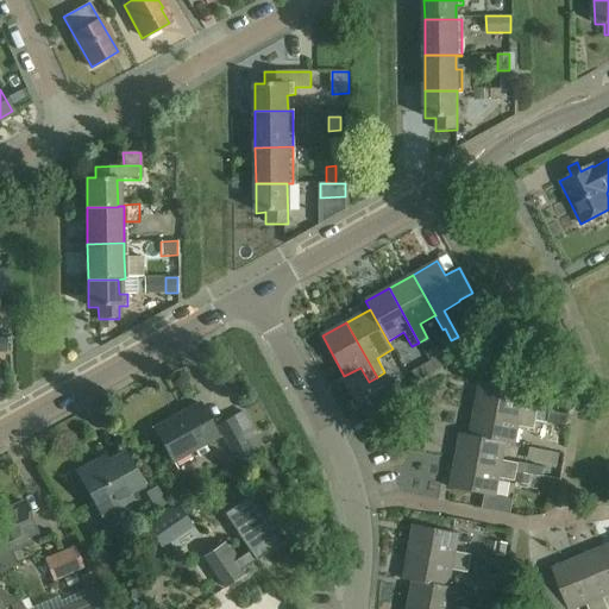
[(446,360),(458,355),(449,338),(437,344),(446,360)]
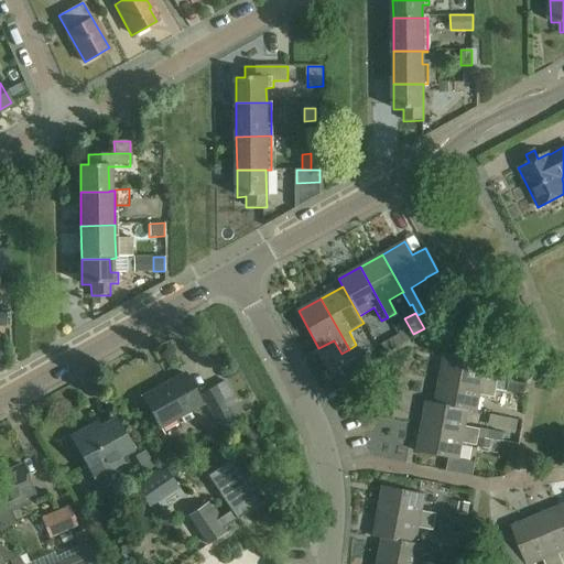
[(399,335),(382,344),(387,354),(404,344),(399,335)]
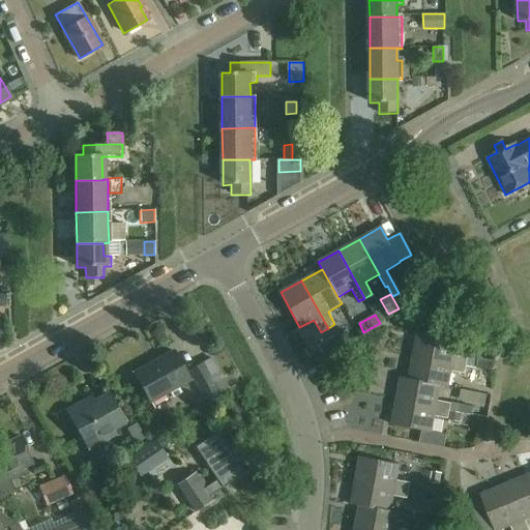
[(337,346),(349,340),(345,331),(333,337),(337,346)]
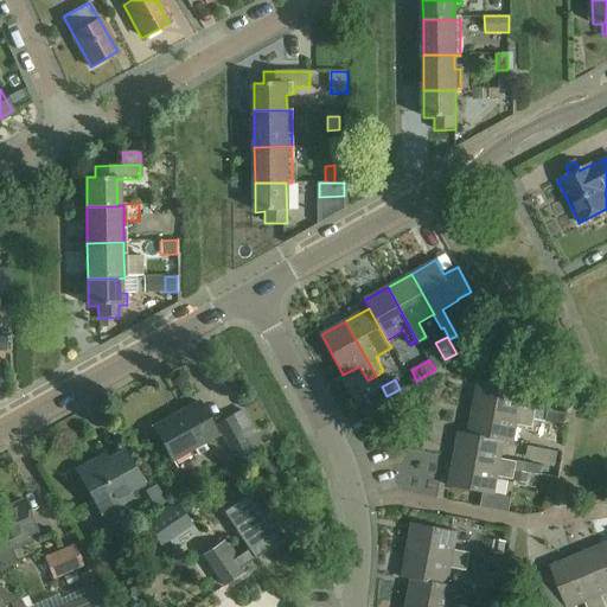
[(472,408),(534,420),(535,410),(519,408),(523,389),(478,381),(472,408)]
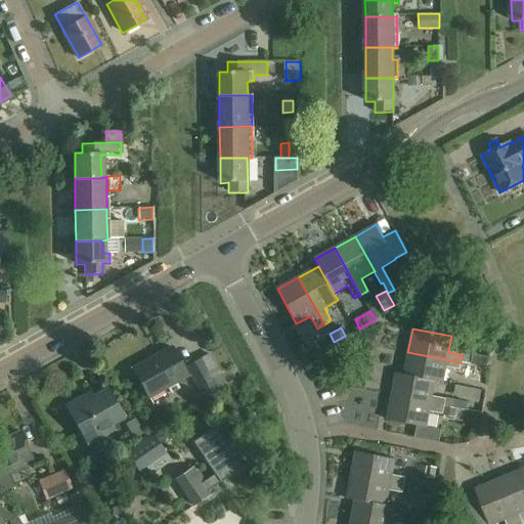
[(330,334),(314,342),(319,350),(334,342),(330,334)]
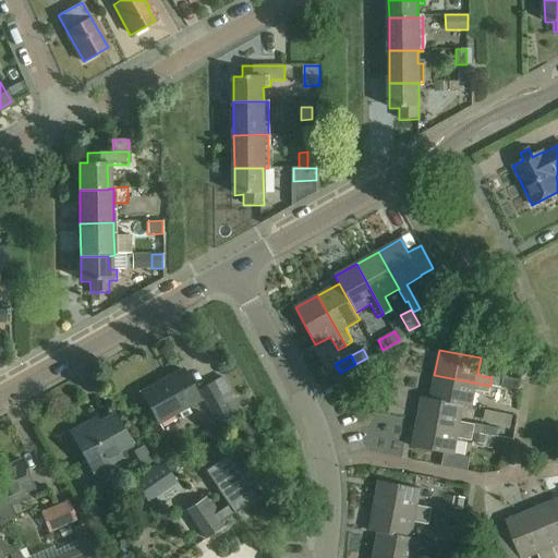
[(158,423),(199,399),(182,370),(141,393),(158,423)]
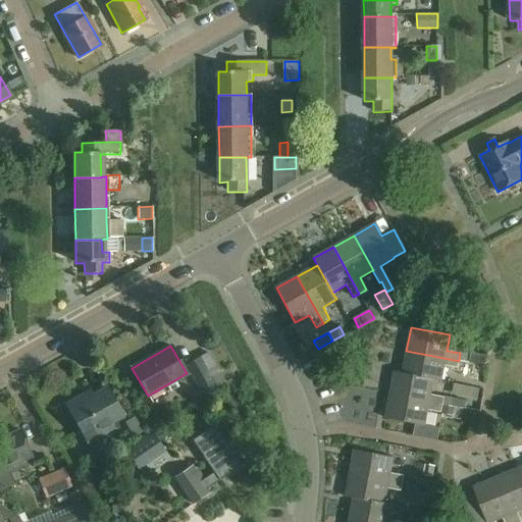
[(459,361),(406,351),(402,373),(402,374),(433,379),(432,380),(440,382),(444,366),(458,368),(459,361)]
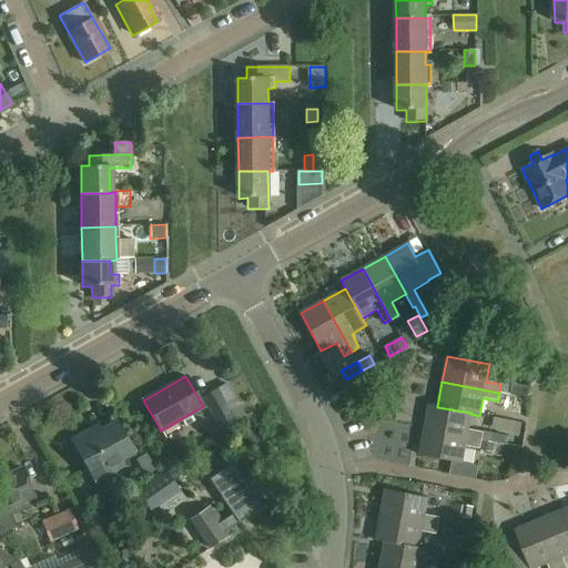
[(227,383),(219,387),(236,421),(245,416),(227,383)]
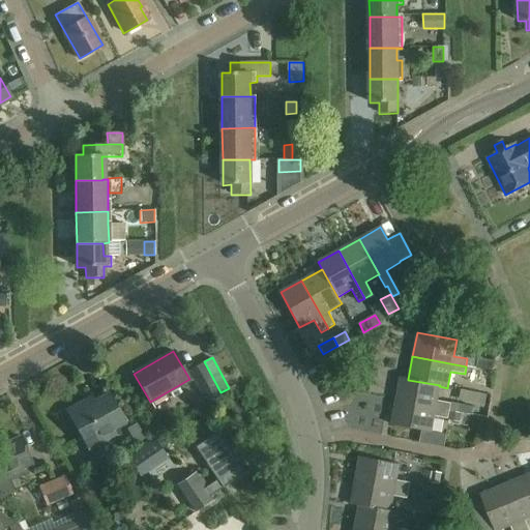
[(495,361),(478,358),(476,367),(493,371),(495,361)]
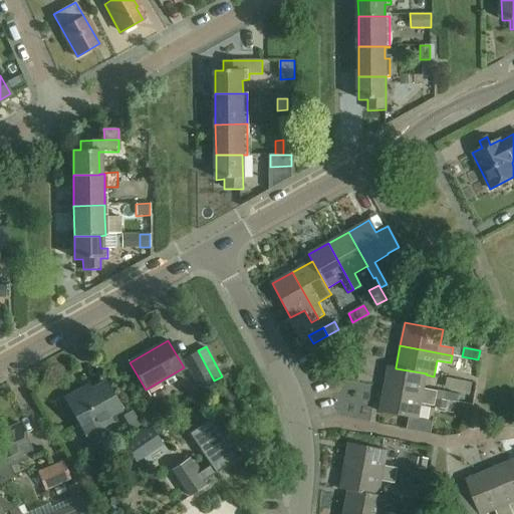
[(214,380),(198,350),(183,359),(200,391),(215,381),(214,380)]
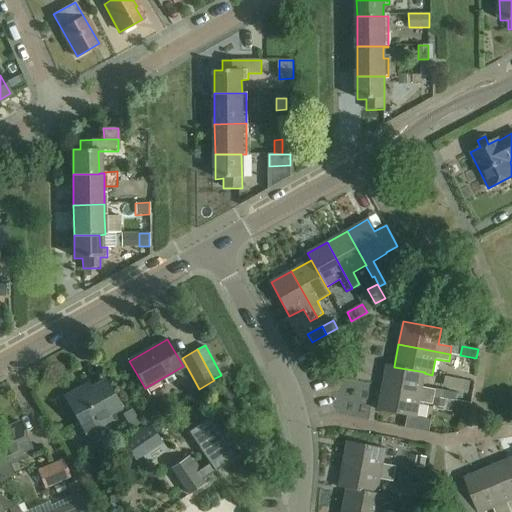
[(394,366),(386,365),(382,388),(434,397),(435,390),(422,387),(424,373),(425,372),(394,367),(394,366)]
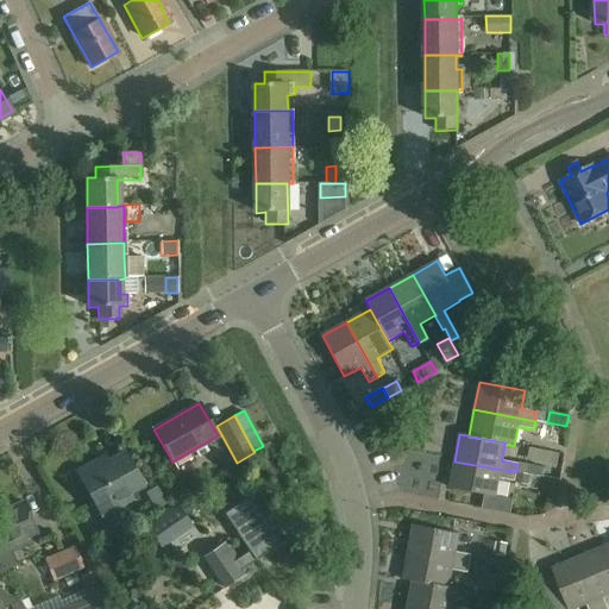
[(133,498),(130,494),(142,487),(123,453),(98,468),(95,463),(77,472),(102,515),(133,498)]
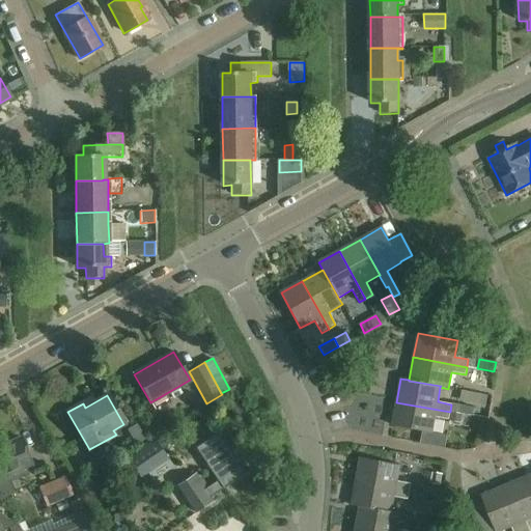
[(392,426),(422,431),(420,444),(444,449),(446,440),(430,438),(435,417),(448,420),(450,412),(396,402),(392,426)]
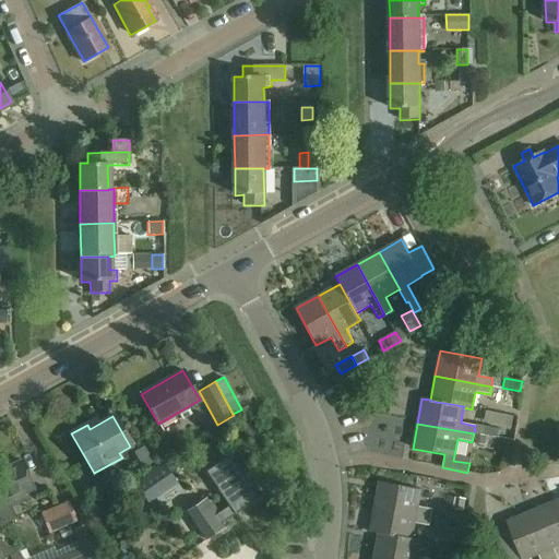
[(498,428),(477,425),(476,433),(497,438),(498,428)]
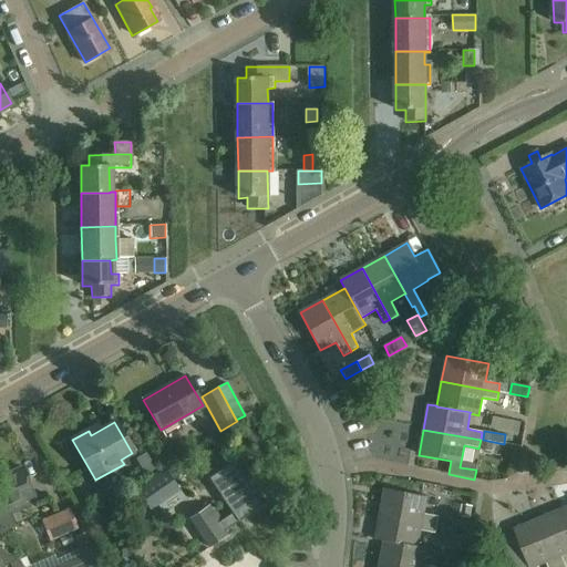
[(482,441),(480,449),(491,451),(492,443),(482,441)]
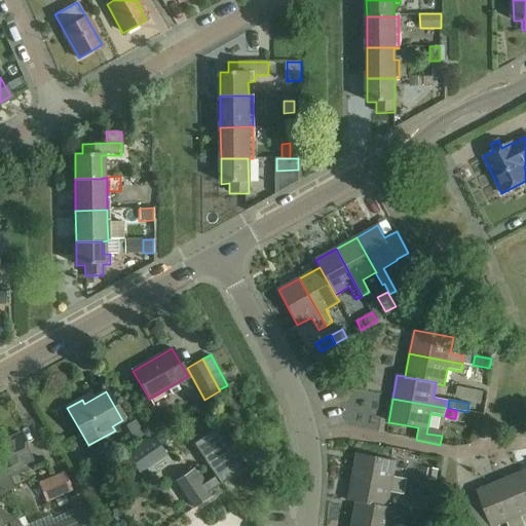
[(136,420),(126,425),(135,441),(144,436),(136,420)]
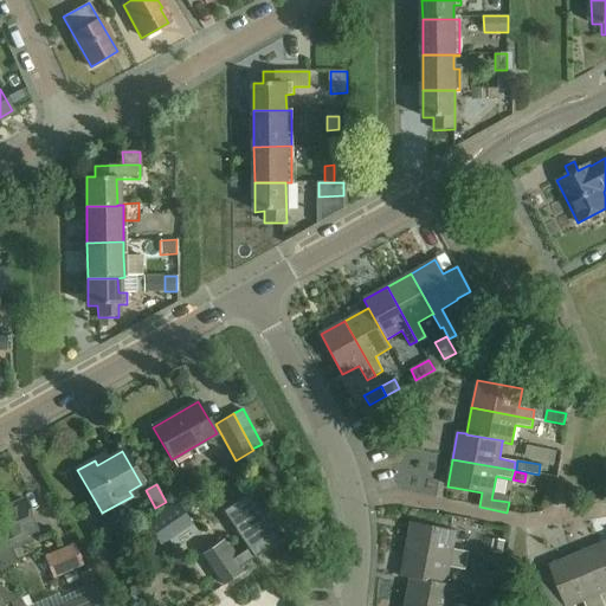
[(0,548),(38,532),(23,500),(0,509),(0,548)]
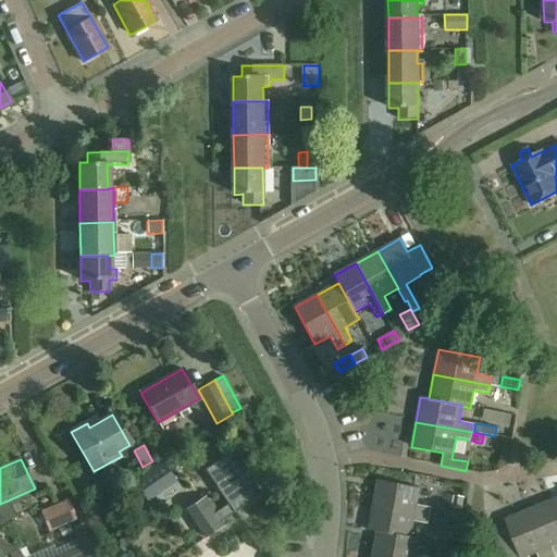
[(148,503),(177,482),(162,460),(133,480),(148,503)]
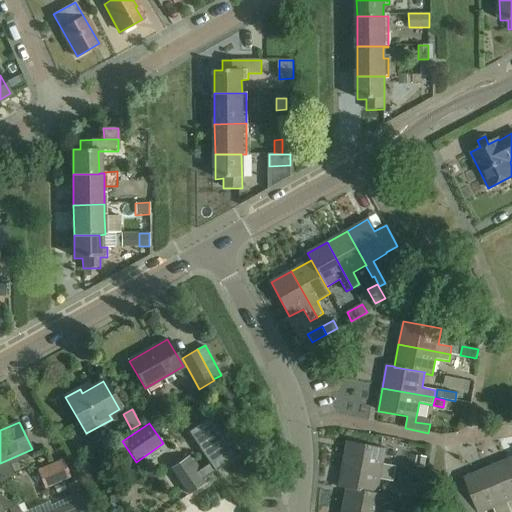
[(425,480),(427,473),(382,464),(385,449),(347,442),(343,465),(410,477),(425,480)]
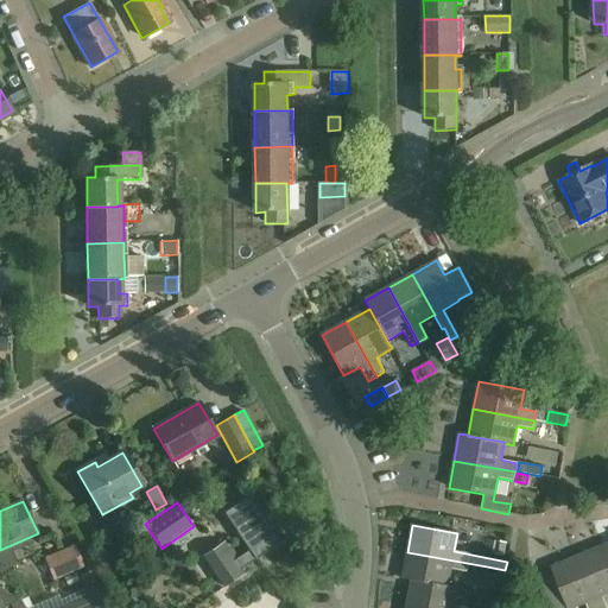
[(203,556),(225,587),(247,571),(226,540),(203,556)]
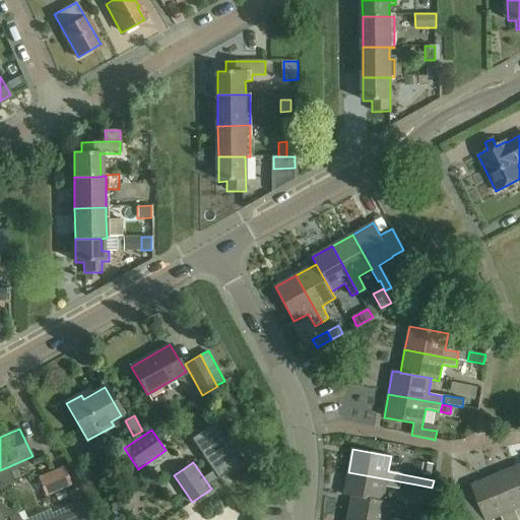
[(39,478),(46,496),(70,484),(62,467),(39,478)]
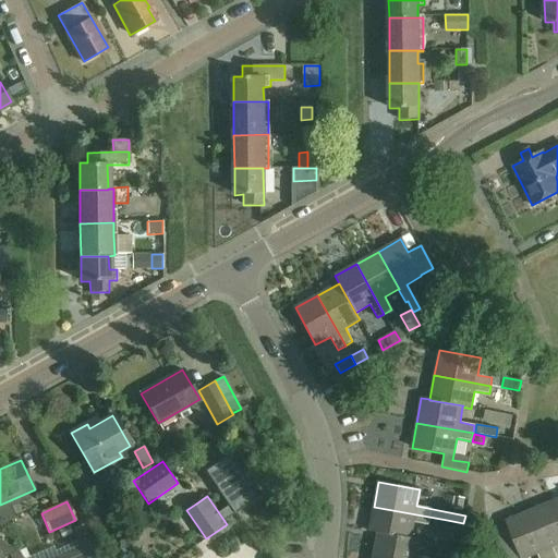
[(557,545),(557,518),(552,501),(529,511),(547,557),(557,557),(553,547),(557,545)]
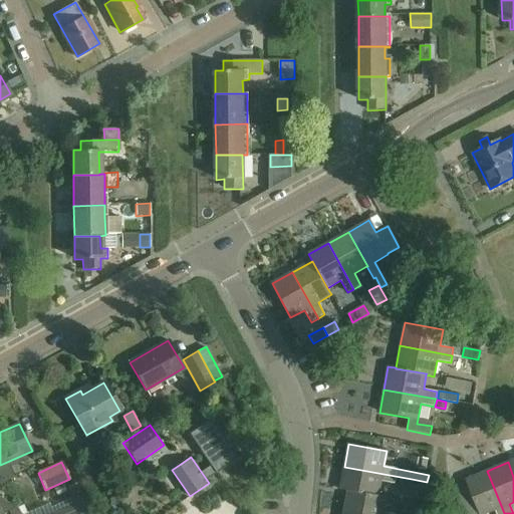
[(344,467),(339,489),(347,491),(378,496),(380,481),(411,487),(412,479),(344,467)]
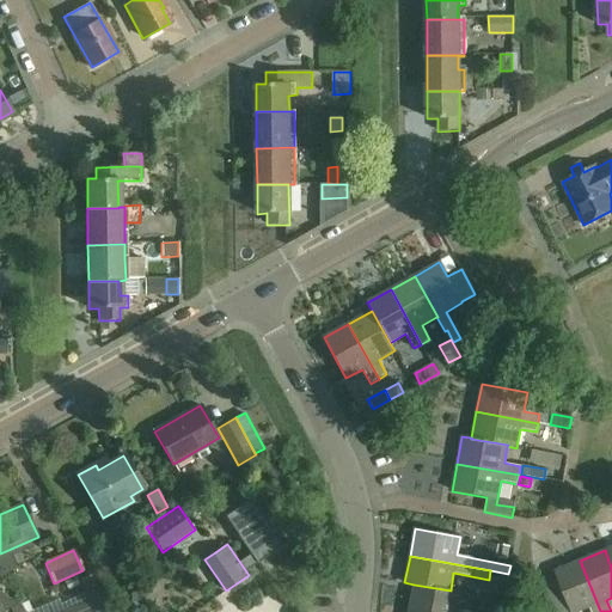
[(600,611),(580,561),(554,571),(570,611),(577,611),(589,607),(591,611),(600,611)]
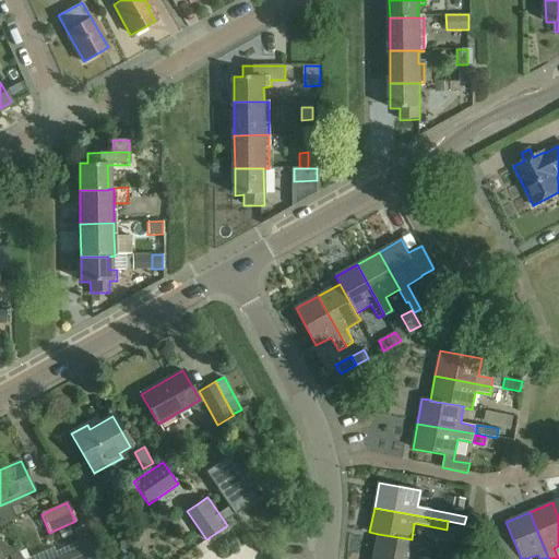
[(74,530),(82,548),(57,558),(86,558),(87,558),(86,558),(92,558),(99,556),(86,524),(74,530)]
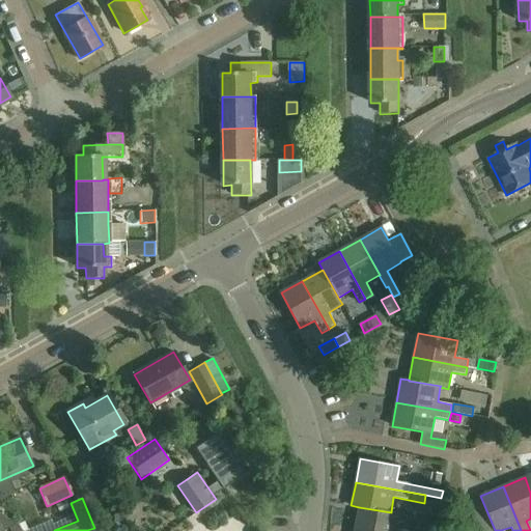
[(391,512),(359,507),(355,530),(360,530),(403,530),(396,530),(399,514),(391,512)]
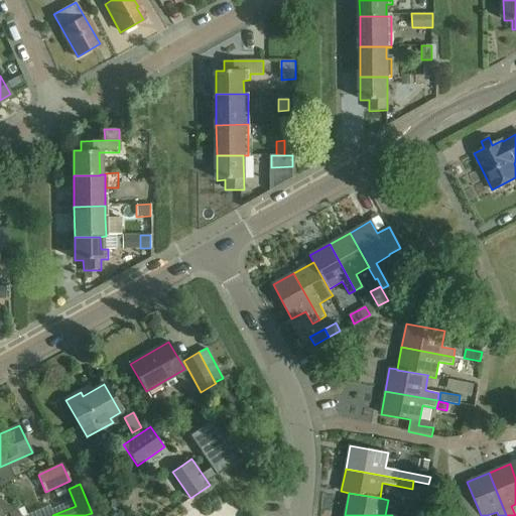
[(0,515),(3,515),(9,513),(17,509),(18,508),(11,507),(0,498),(0,515)]
